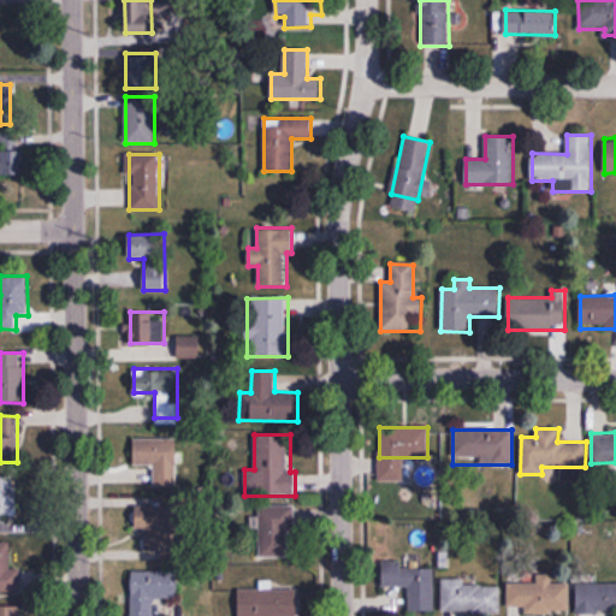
[(134,438),(134,467),(153,467),(153,491),(184,491),(184,438),(134,438)]
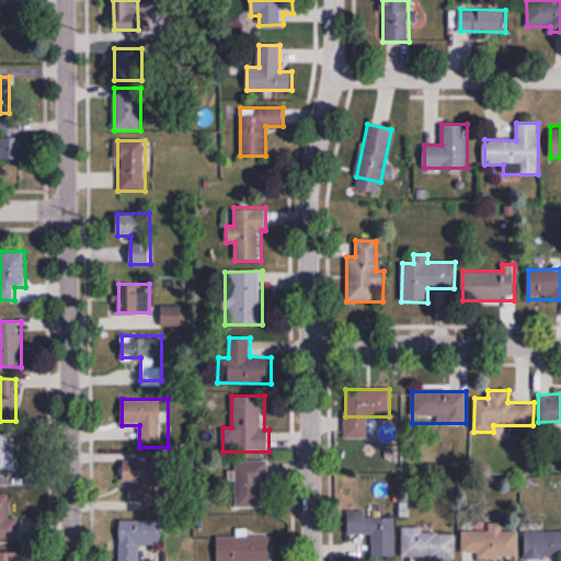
[(265,460),(237,460),(237,508),(265,508),(265,460)]
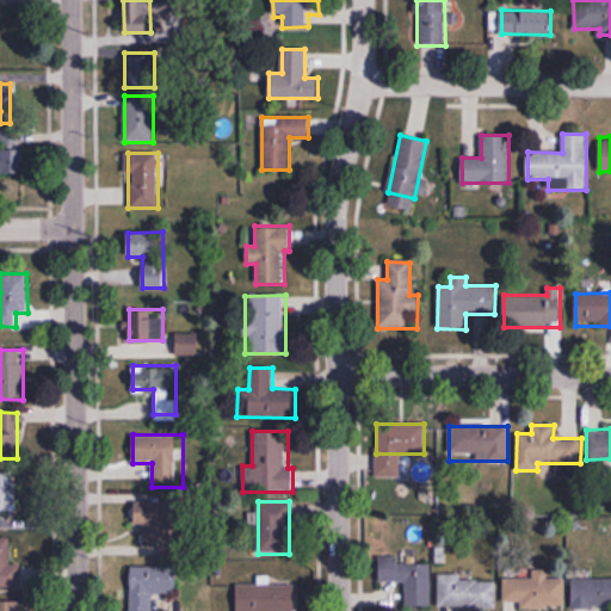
[(406,582),(406,605),(430,605),(430,562),(380,562),(380,582),(406,582)]
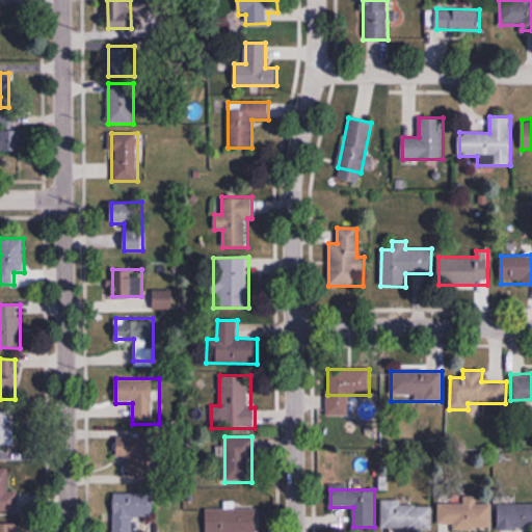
[(112,531),(132,531),(133,516),(154,516),(154,493),(113,493),(112,531)]
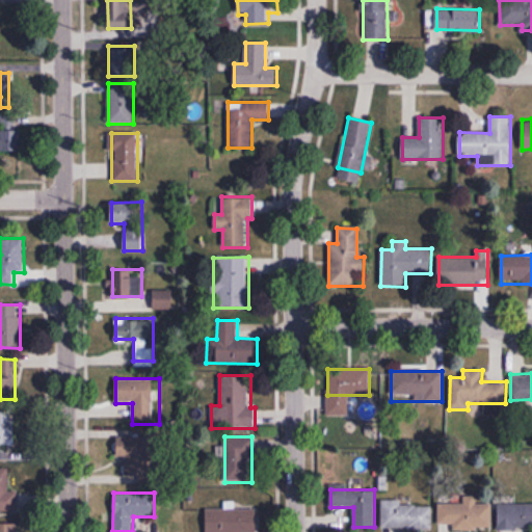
[(402,500),(382,500),(382,528),(431,528),(431,505),(402,505),(402,500)]
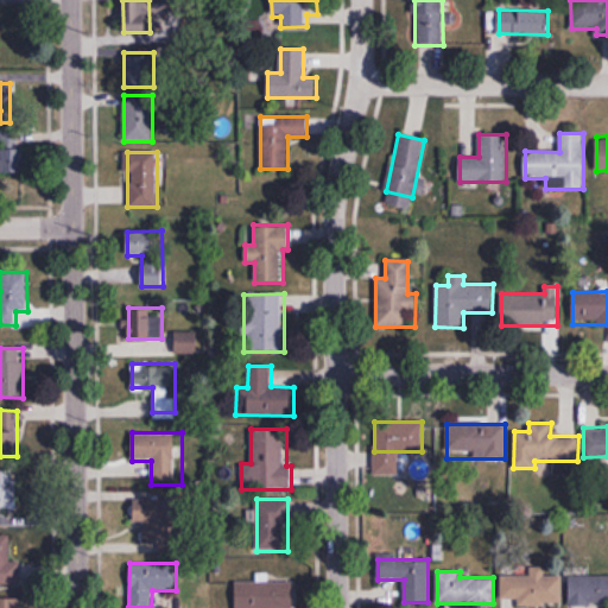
[(563,603),(563,574),(501,574),(501,603),(563,603)]
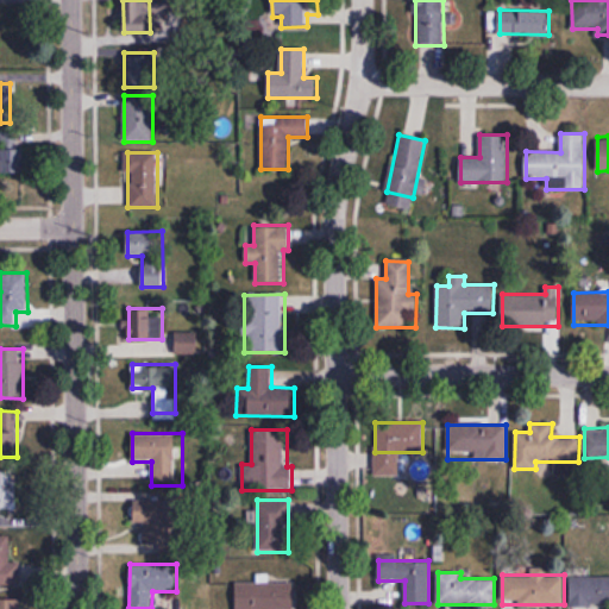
[(608,576),(570,577),(571,606),(608,604),(608,576)]
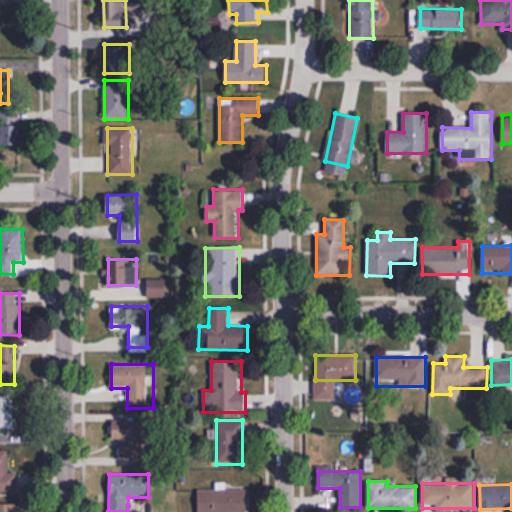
[(248,511),(249,489),(198,489),(198,511),(248,511)]
